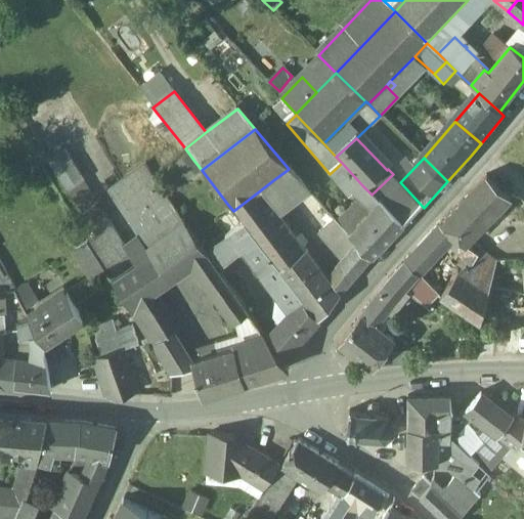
[(113,231),(66,160),(51,169),(97,242),(113,231)]
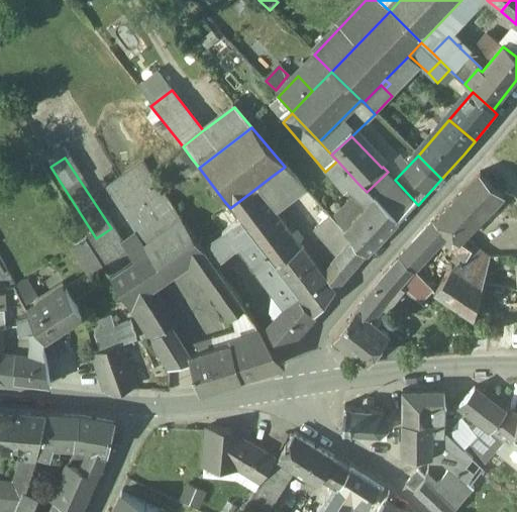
[(199,168),(191,158),(176,171),(196,196),(200,193),(213,209),(218,206),(224,201),(199,168)]
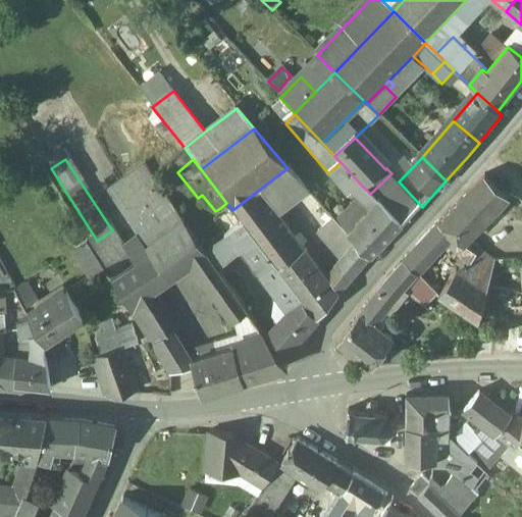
[(360,184),(341,162),(328,173),(348,196),(353,193),(352,192),(360,184)]
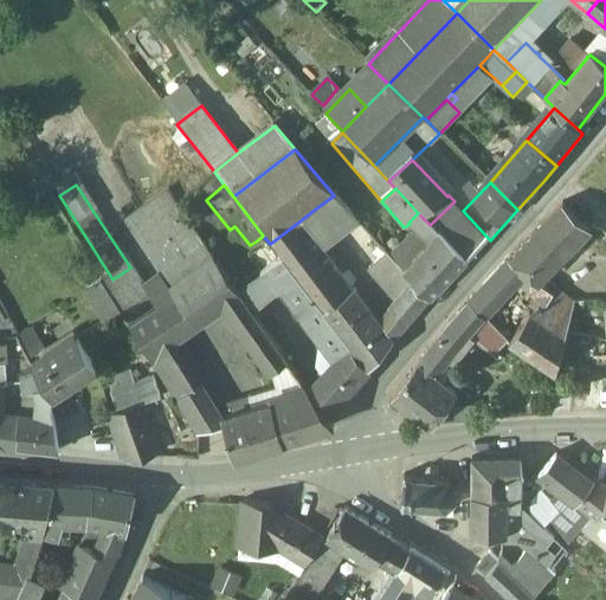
[(374,243),(334,195),(316,208),(358,257),(374,243)]
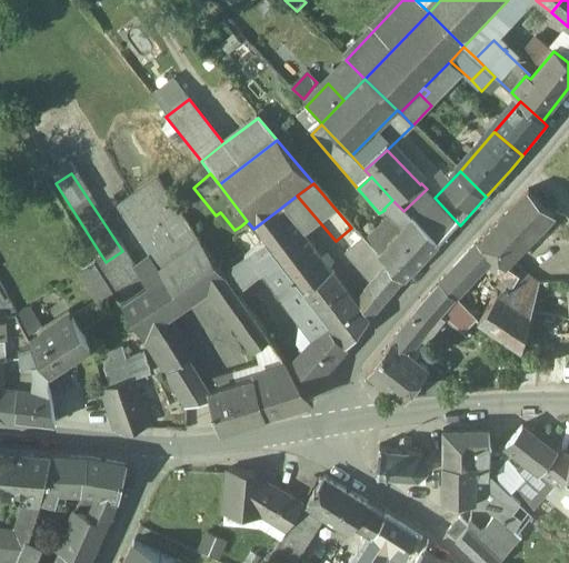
[(160,187),(119,215),(162,277),(203,248),(160,187)]
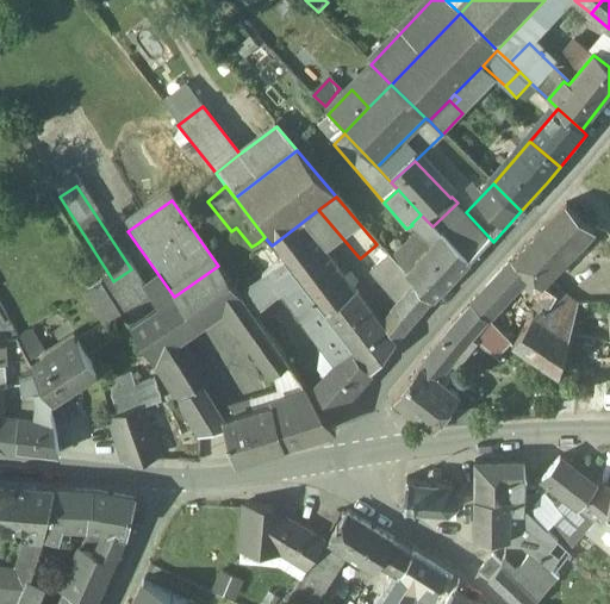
[(466,212),(458,203),(433,226),(470,267),(493,242),(466,212)]
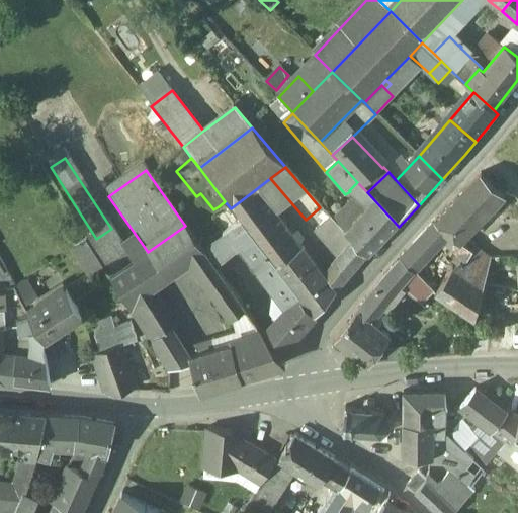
[(482,178),(436,225),(454,241),(459,246),(460,245),(505,199),(482,178)]
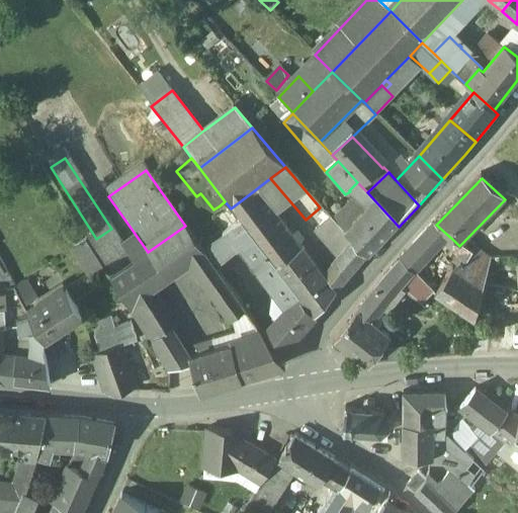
[(359,200),(368,209),(354,224),(356,226),(346,235),(346,236),(368,260),(379,249),(400,228),(399,227),(367,192),(357,182),(349,190),(350,191),(359,200)]
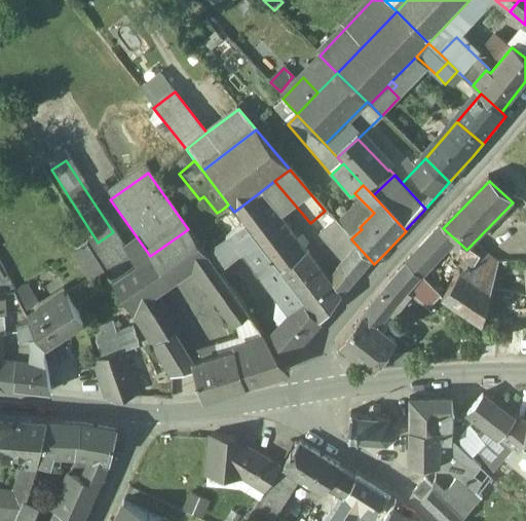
[(268,212),(256,195),(234,212),(236,215),(247,228),(268,212)]
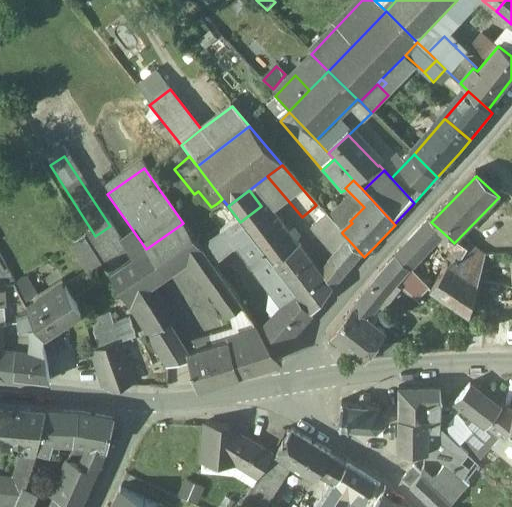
[(355,198),(332,221),(342,232),(352,223),(350,221),(364,207),(355,198)]
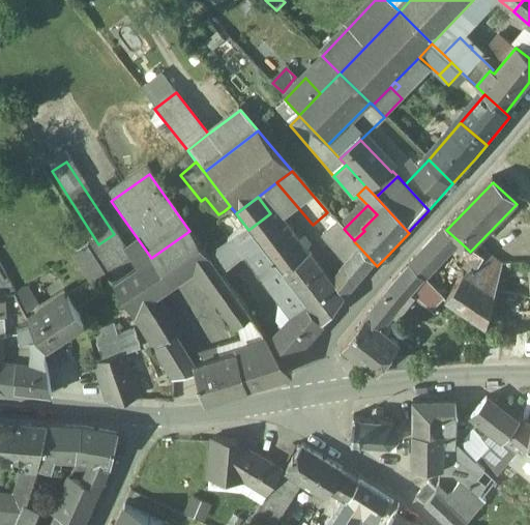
[(236,213),(230,206),(224,211),(232,222),(238,216),(236,213)]
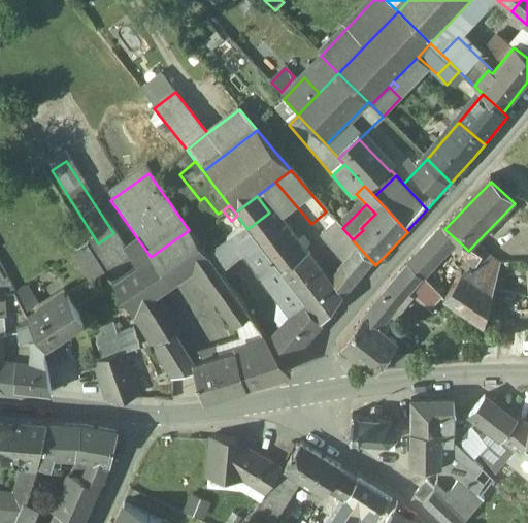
[(285,233),(269,213),(248,229),(255,237),(273,262),(283,274),(285,272),(306,256),(307,255),(289,230),(285,233)]
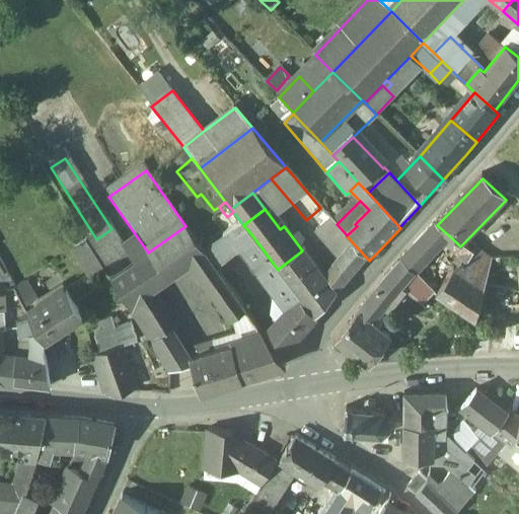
[(343,257),(324,279),(337,295),(357,272),(368,261),(353,244),(352,245),(345,237),(346,236),(334,224),(323,233),(343,257)]
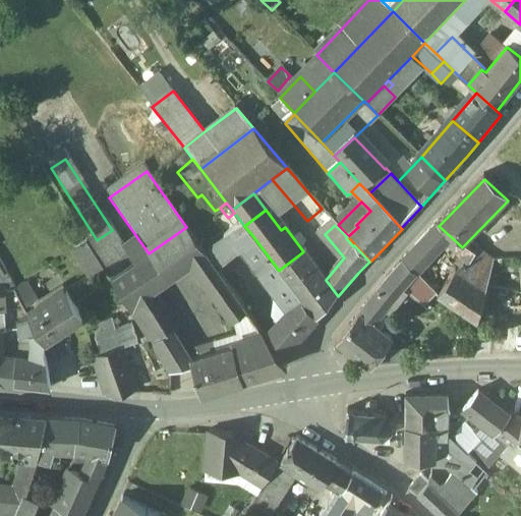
[(439,225),(403,263),(416,276),(444,247),(448,243),(453,247),(457,242),(439,226),(439,225)]
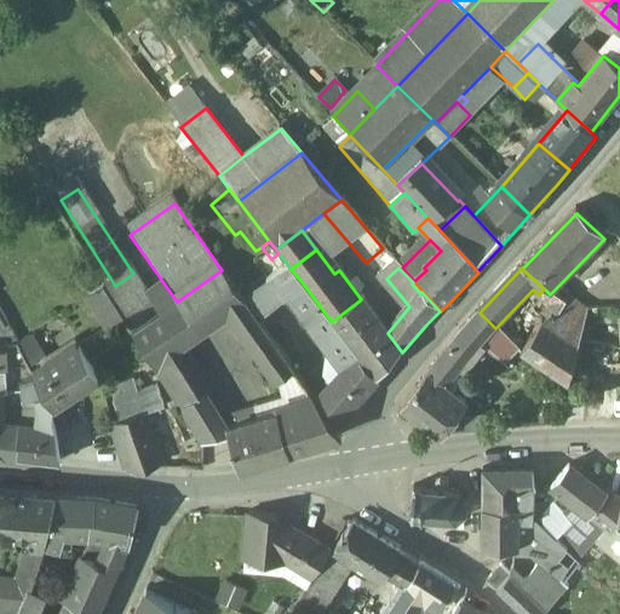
[(181,308),(135,340),(153,369),(183,349),(229,316),(246,304),(222,270),(177,302),(181,308)]
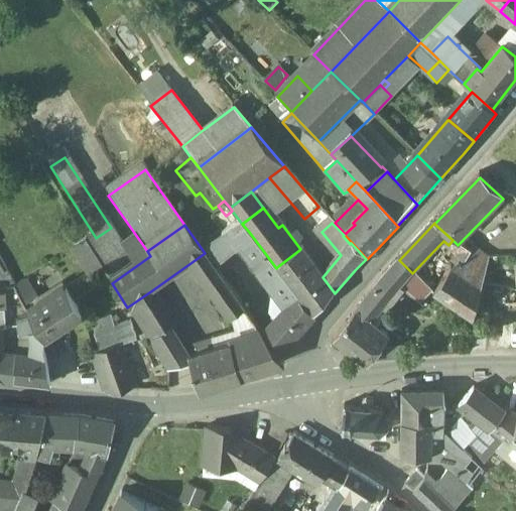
[(249,232),(223,250),(241,275),(253,266),(267,256),(249,232)]
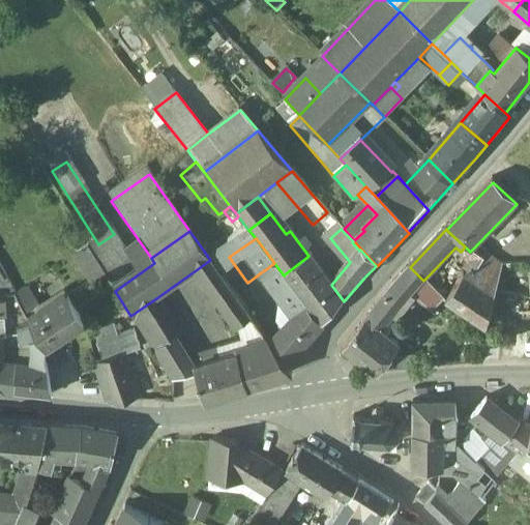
[(465,246),(461,252),(455,248),(451,252),(468,265),(471,259),(476,255),(471,251),(470,252),(465,246)]
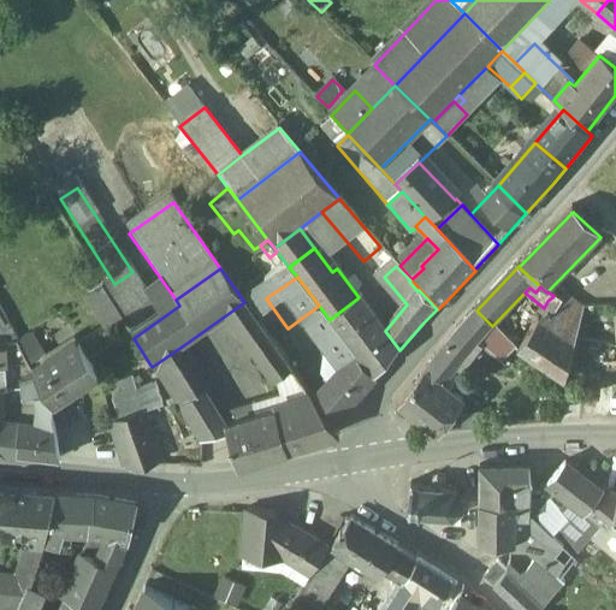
[(562,302),(554,296),(548,301),(544,308),(542,312),(544,314),(551,319),(562,302)]
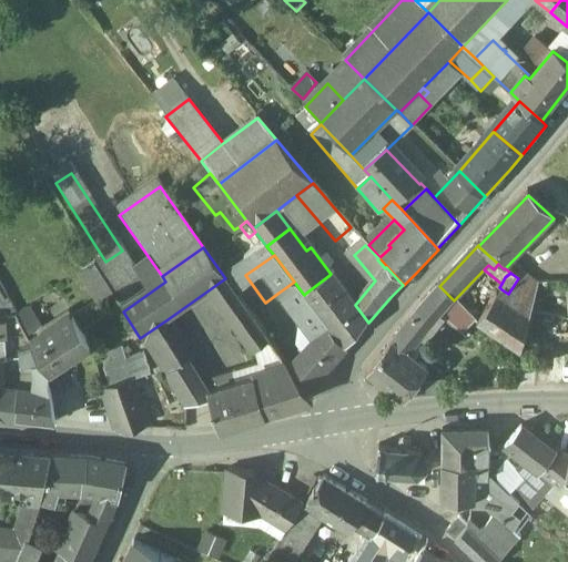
[(539,286),(520,274),(518,278),(508,294),(507,296),(531,313),(539,286)]
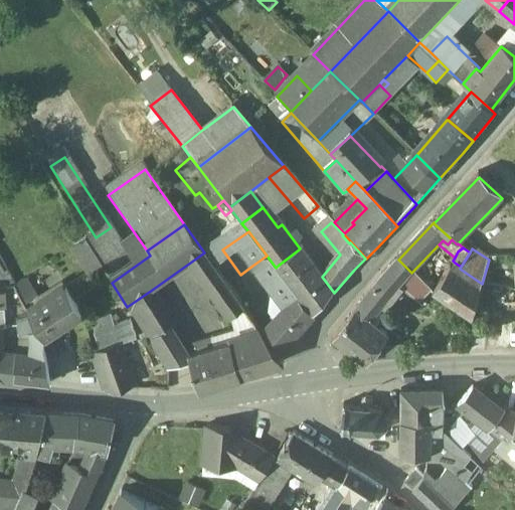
[(240,275),(222,249),(208,260),(216,270),(226,285),(235,278),(240,275)]
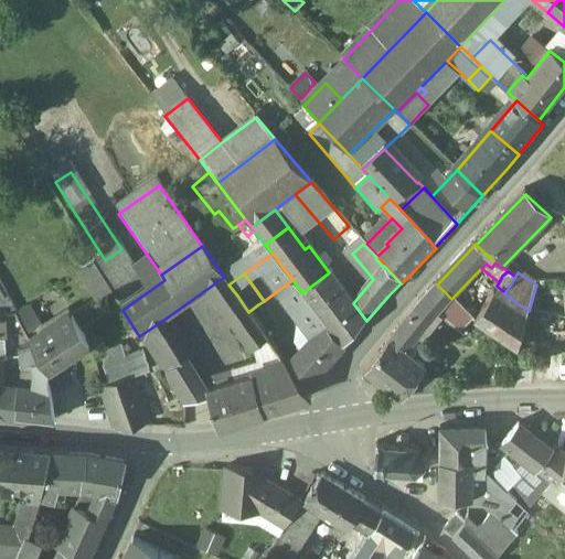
[(353,303),(328,273),(305,291),(343,341),(366,321),(353,303)]
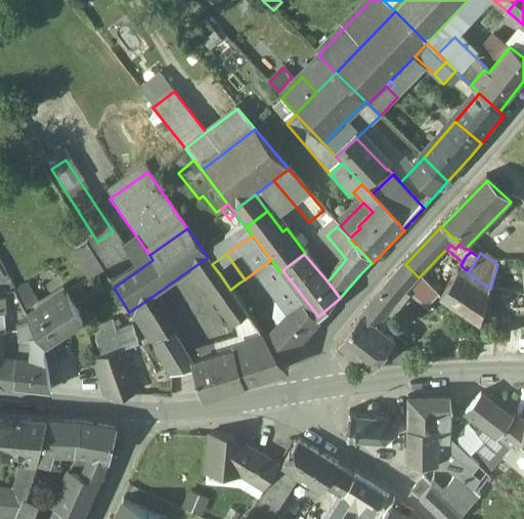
[(208,257),(193,267),(206,285),(220,274),(212,264),(208,257)]
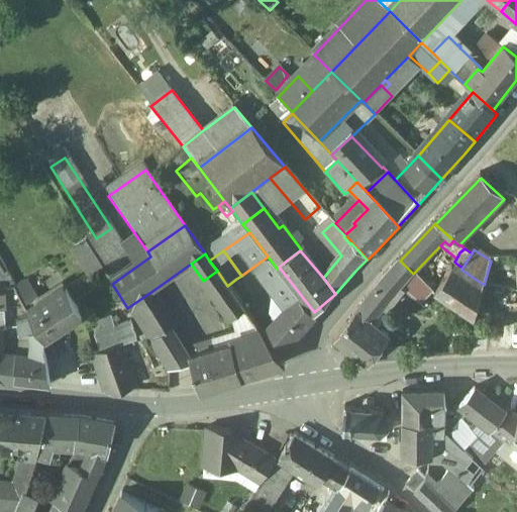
[(277,269),(268,257),(253,267),(283,308),(290,310),(299,301),(301,300),(277,269)]
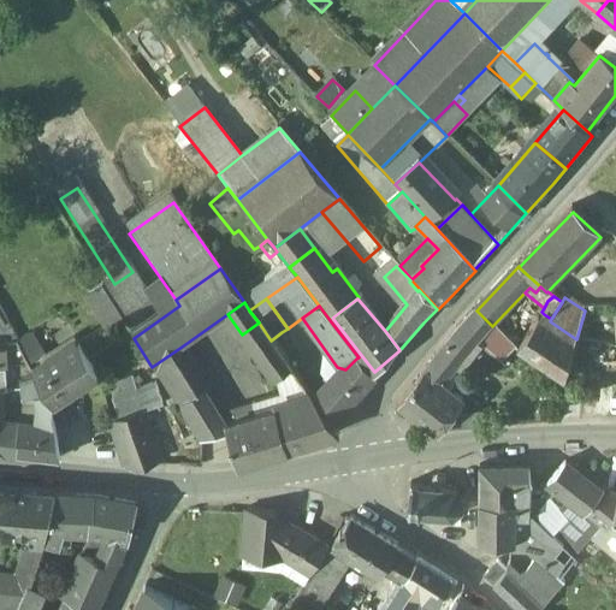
[(457,332),(425,374),(442,388),(473,347),(493,327),(492,326),(477,311),(457,332)]
